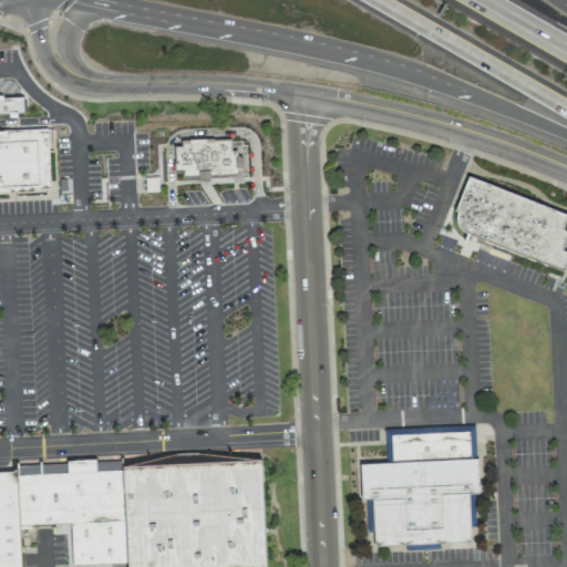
[(0,122),(51,120),(55,191),(0,193),(0,122)]
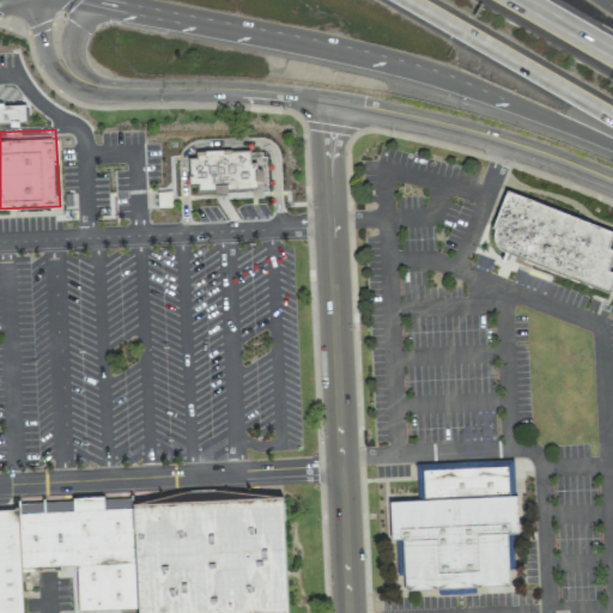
[(199,190),(265,188),(265,170),(256,170),(256,163),(252,163),(250,150),(195,152),(195,157),(188,157),(189,186),(199,184),(199,190)]
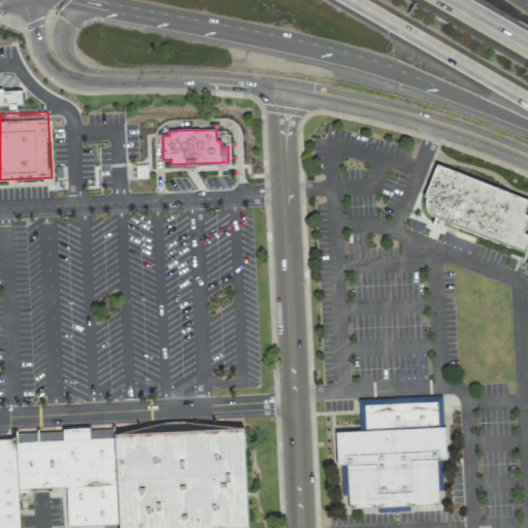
[(434,162),(421,194),(424,195),(423,198),(423,205),(425,209),(430,215),(522,251),(527,236),(527,233),(522,231),(527,213),(522,211),(527,198),(434,162)]
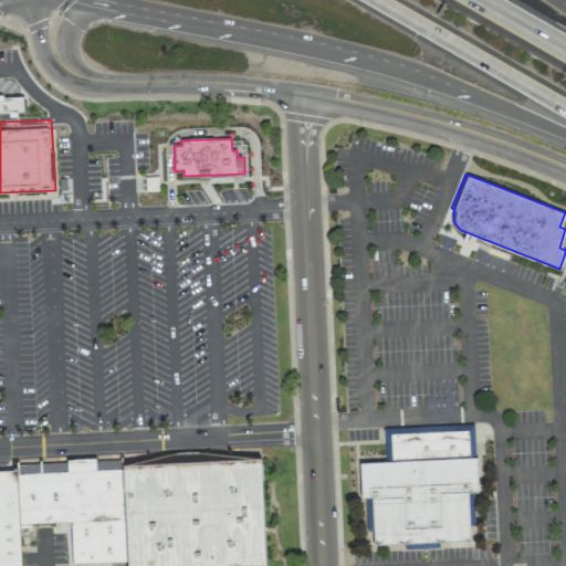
[(383,426),(384,459),(358,461),(359,495),(370,494),(373,543),(402,542),(402,547),(438,545),(438,540),(469,538),(467,491),(478,491),(475,456),(473,456),(471,422),(383,426)]
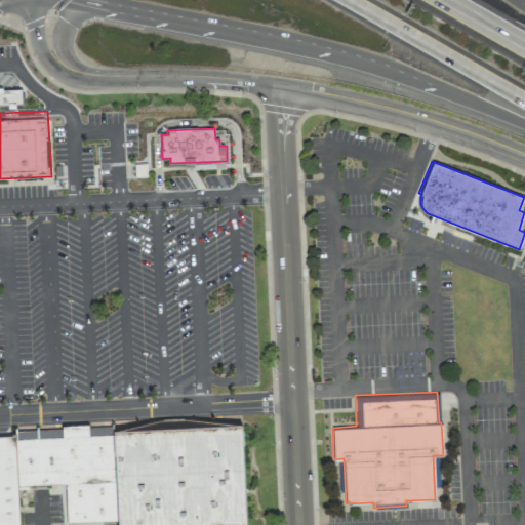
[(112,432),(113,436),(115,483),(116,524),(246,524),(242,425),(112,432)]
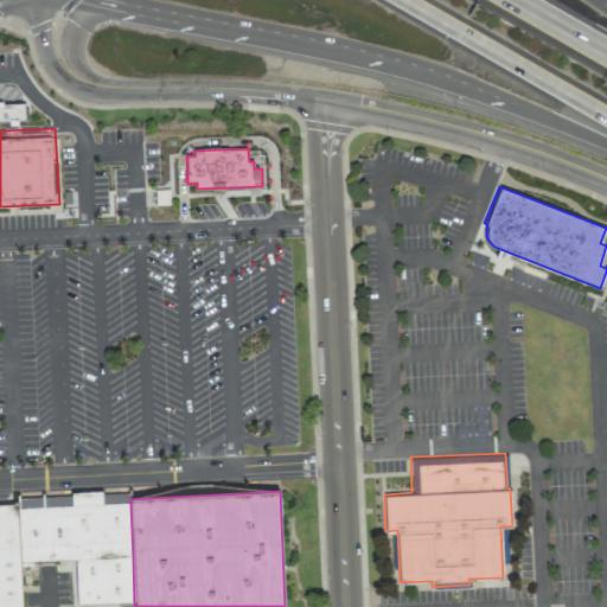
[(24,606),(0,606),(0,504),(18,504),(18,510),(21,564),(24,606)]
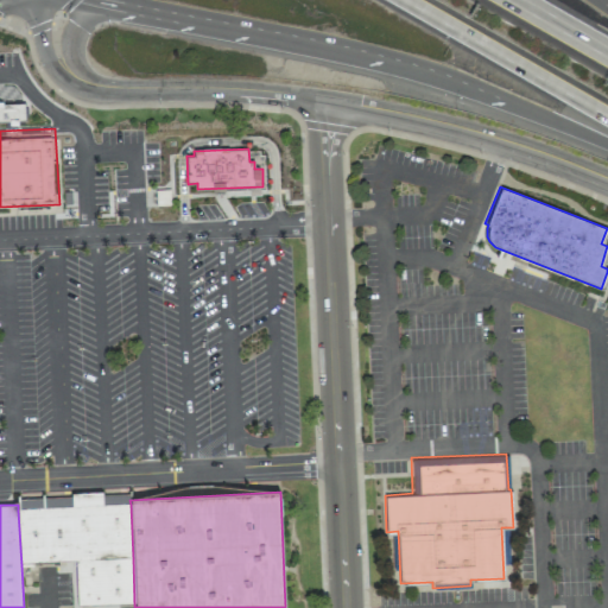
[(18,511),(131,505),(133,559),(21,565),(18,511)]
